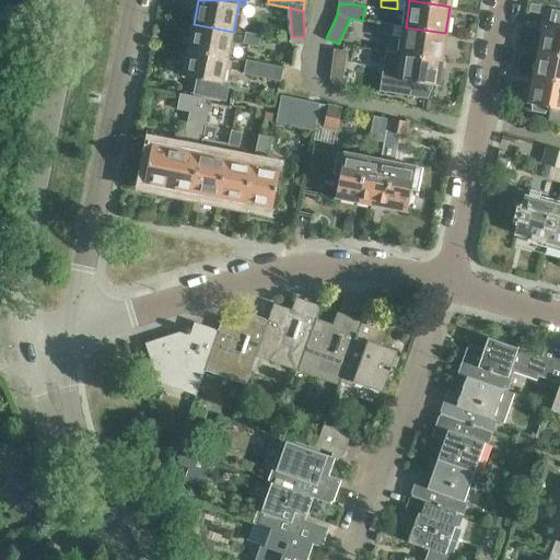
[(545,24),(539,49),(559,53),(559,9),(552,8),(549,24),(545,24)]
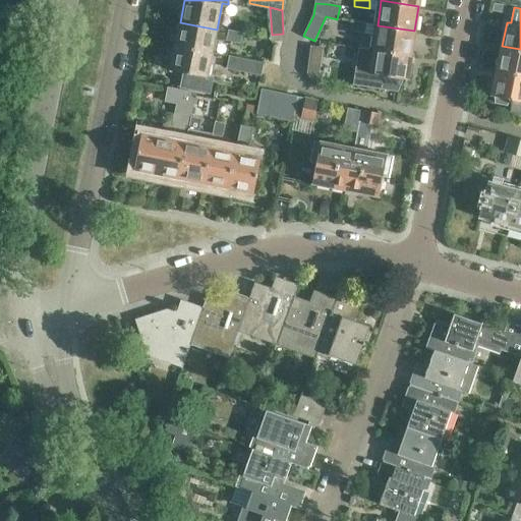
[(364,35),(366,23),(352,21),(350,33),(364,35)]
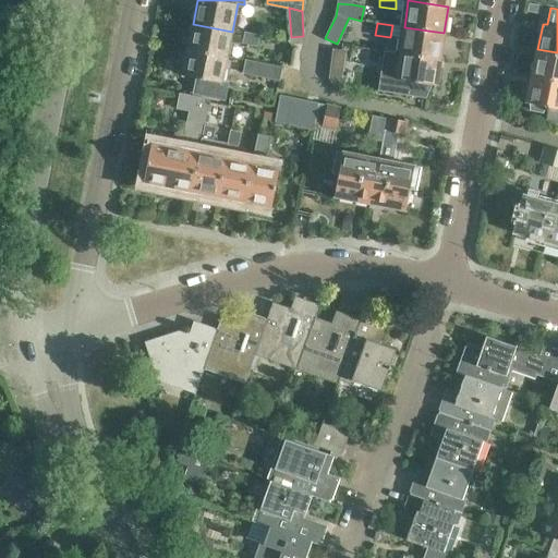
[(193,24),(189,50),(227,58),(232,32),(193,24)]
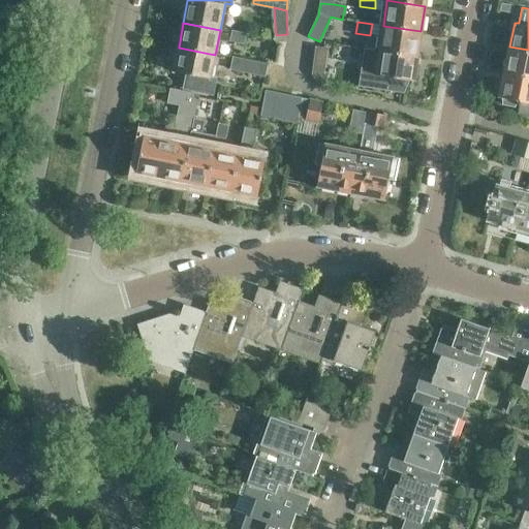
[(417,56),(421,31),(383,26),(381,37),(379,50),(417,56)]
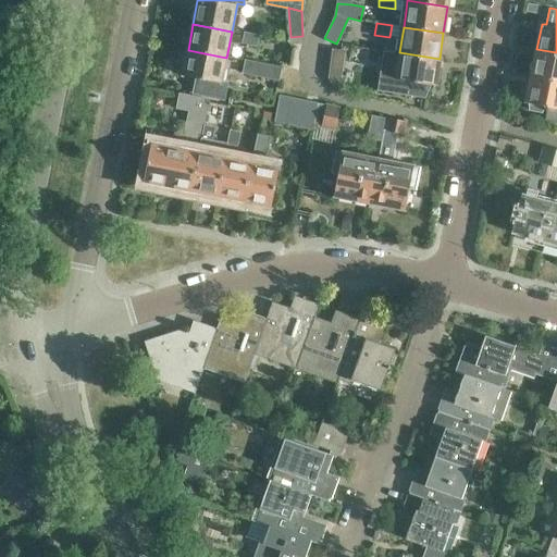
[(258,37),(243,34),(240,46),(256,49),(258,37)]
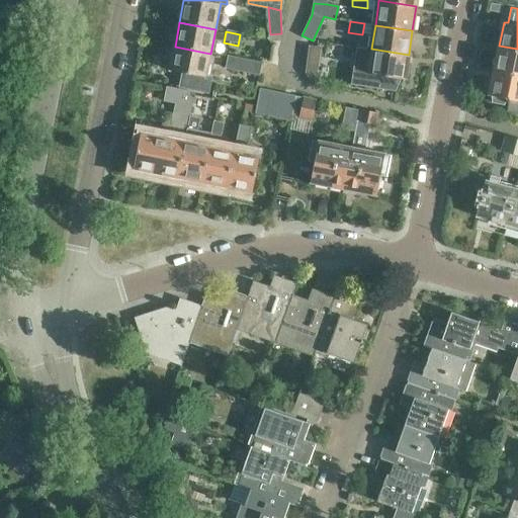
[(320,48),(309,46),(305,72),(309,80),(315,84),(320,48)]
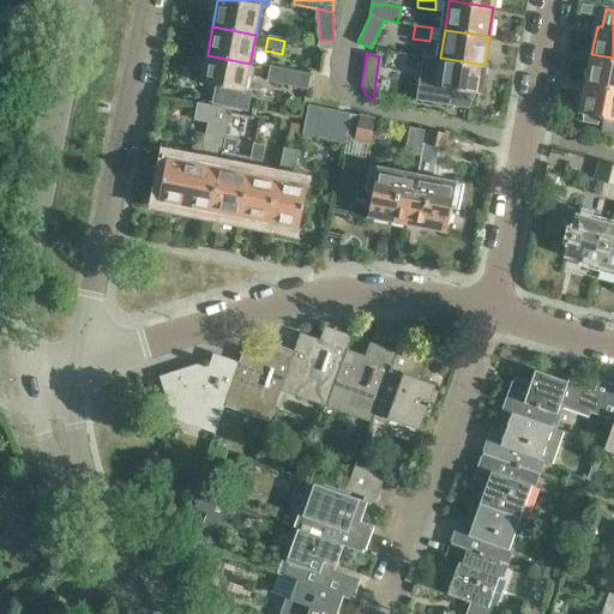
[(613,58),(591,54),(585,84),(613,89),(613,58)]
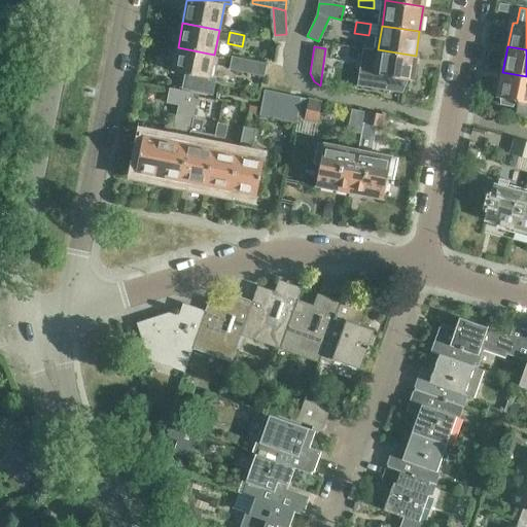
[(214,55),(178,47),(173,71),(182,73),(180,88),(211,94),(213,79),(210,78),(214,55)]
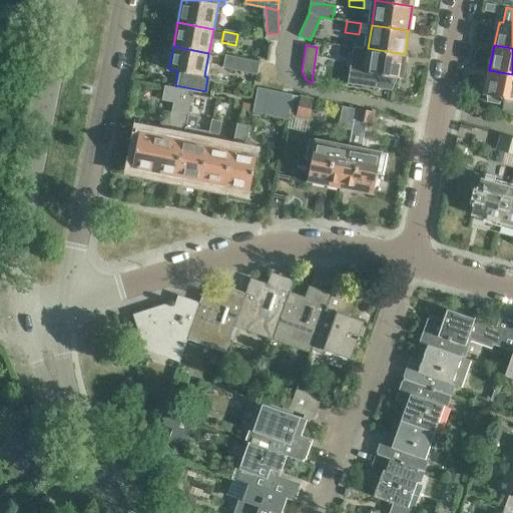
[(401,78),(405,54),(368,48),(352,46),(346,82),(390,89),(395,77),(401,78)]
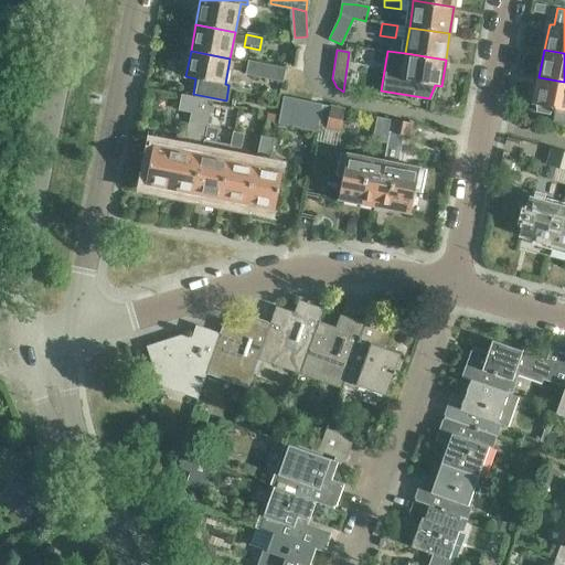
[(245,74),(283,82),(286,67),(247,60),(245,74)]
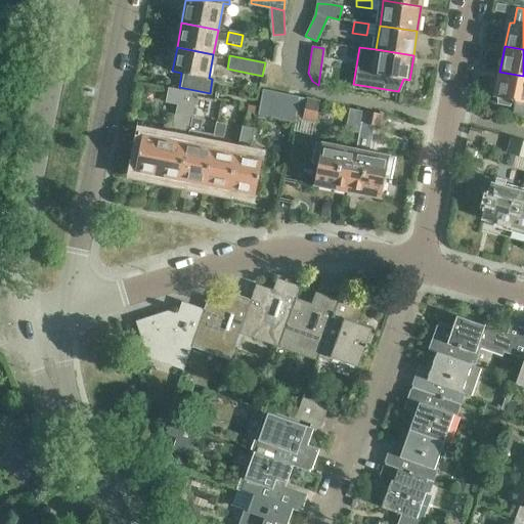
[(523,76),(499,72),(495,96),(497,96),(498,103),(510,105),(512,99),(515,100),(513,113),(523,115),(523,76)]
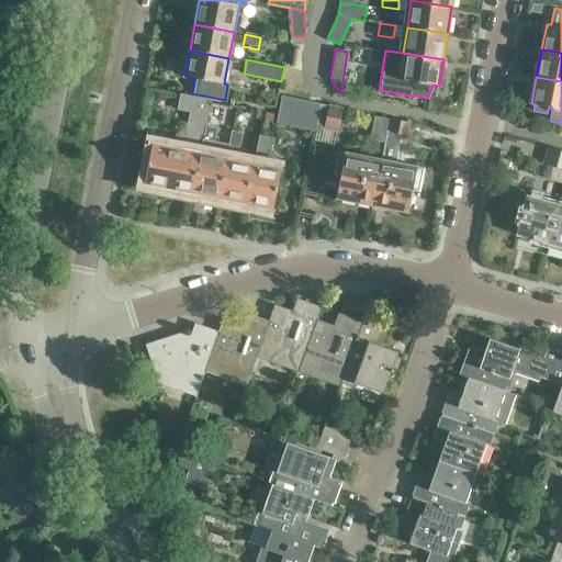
[(156,132),(154,143),(145,183),(193,192),(201,153),(206,125),(209,115),(212,100),(180,93),(178,110),(190,112),(183,145),(175,143),(173,147),(167,146),(169,135),(156,132)]
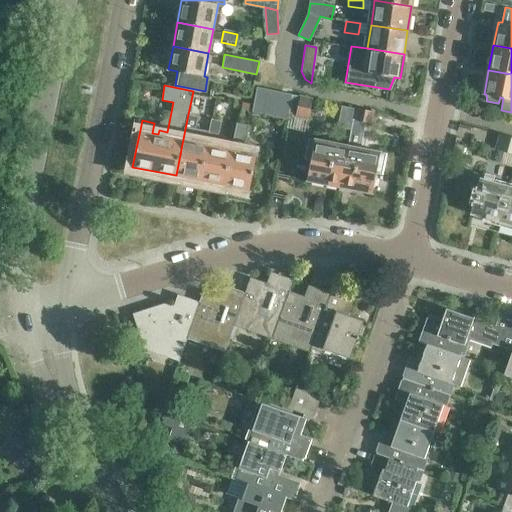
[(258,87),(256,97),(253,111),(263,113),(268,89),(258,87)]
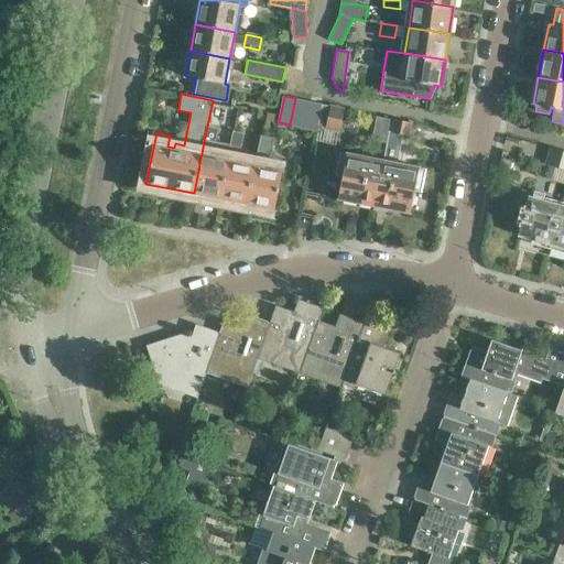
[(295,98),(290,125),(303,128),(308,101),(295,98)]
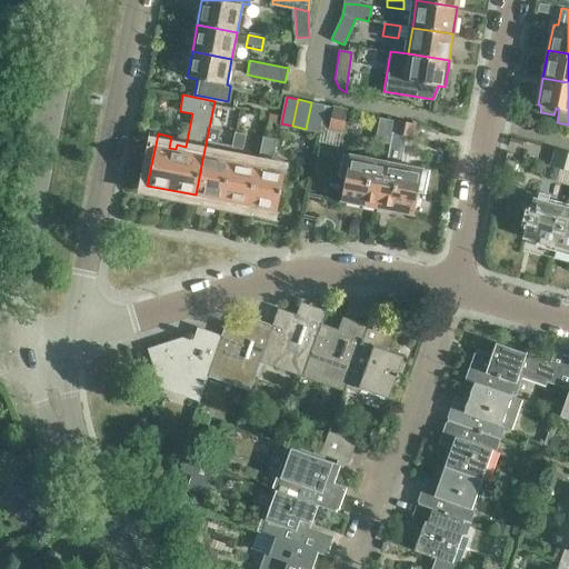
[(311,102),(306,129),(318,131),(323,105),(311,102)]
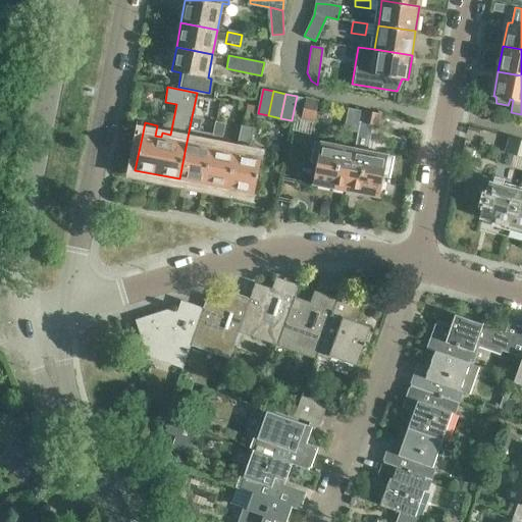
[(402,94),(401,102),(409,102),(410,94),(402,94)]
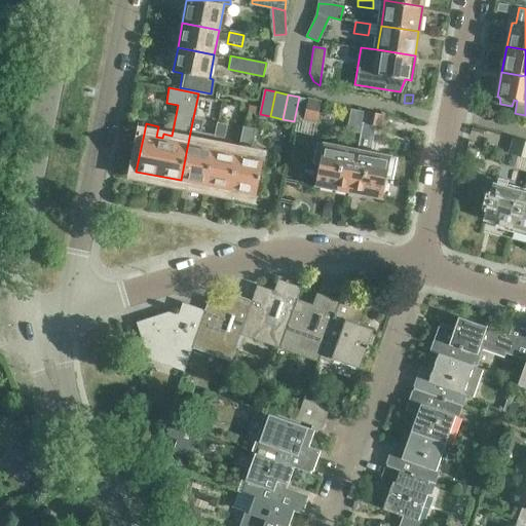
[(299,98),(296,117),(315,121),(320,102),(299,98)]
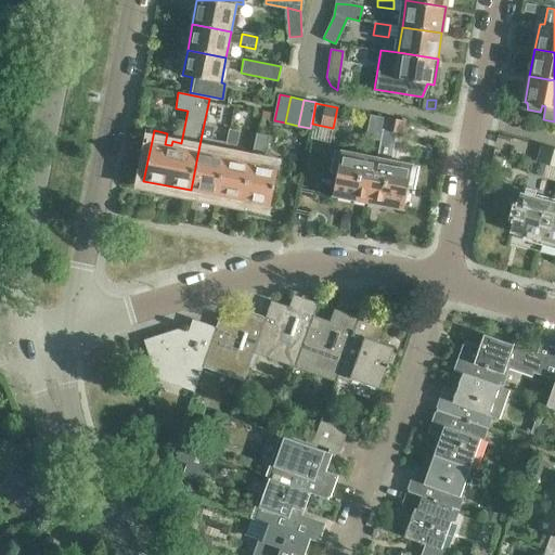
[(271,113),(265,111),(263,111),(261,118),(269,120),(271,113)]
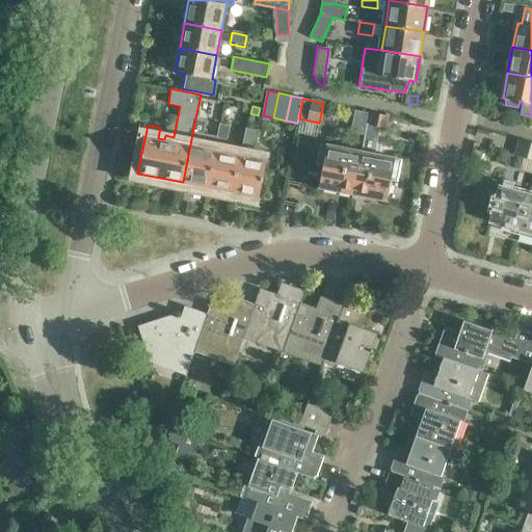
[(362,152),(353,193),(387,200),(391,179),(397,180),(401,159),(372,154),(374,147),(378,126),(388,128),(390,116),(369,112),(367,124),(363,143),(362,152)]
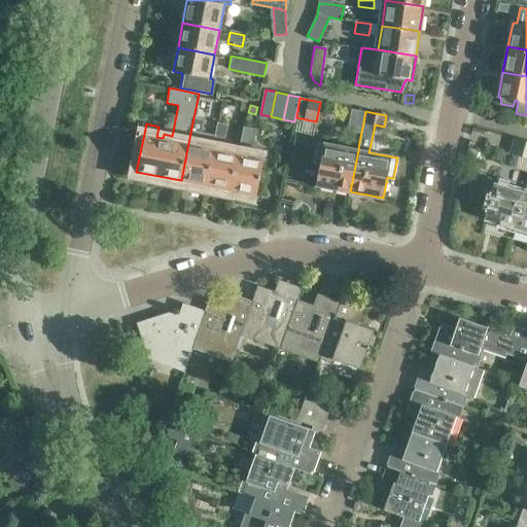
[(188,143),(181,180),(206,185),(214,147),(213,147),(215,141),(201,138),(200,133),(203,118),(194,117),(188,143)]
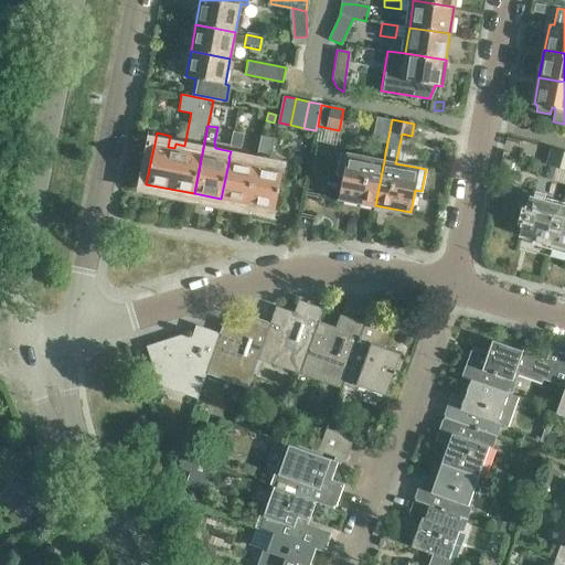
[(244,132),(235,130),(232,146),(241,147),(244,132)]
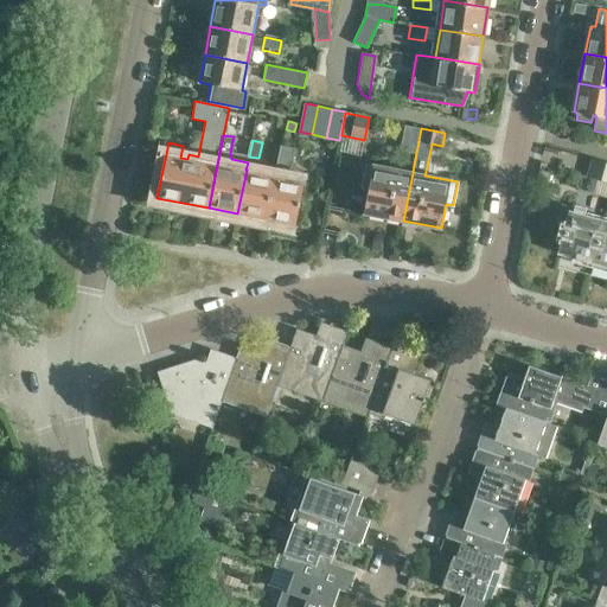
[(274,176),(267,219),(295,225),(304,183),(306,184),(307,177),(293,164),(294,155),(295,148),(280,145),(274,176)]
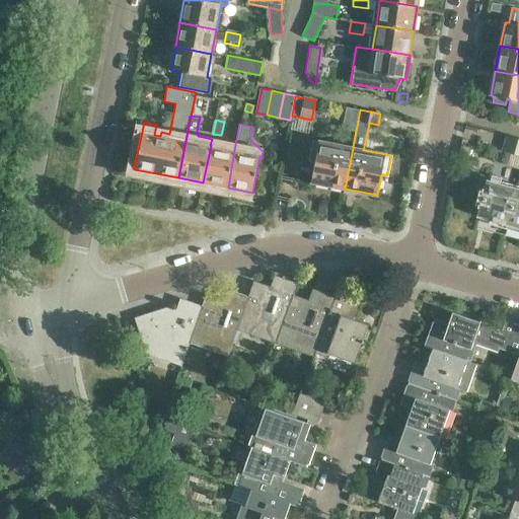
[(518,138),(505,135),(501,151),(518,155),(518,138)]
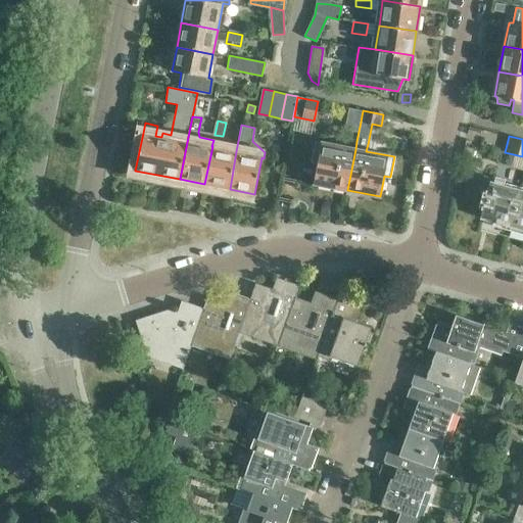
[(314,183),(347,190),(355,149),(316,141),(312,161),(318,163),(314,183)]
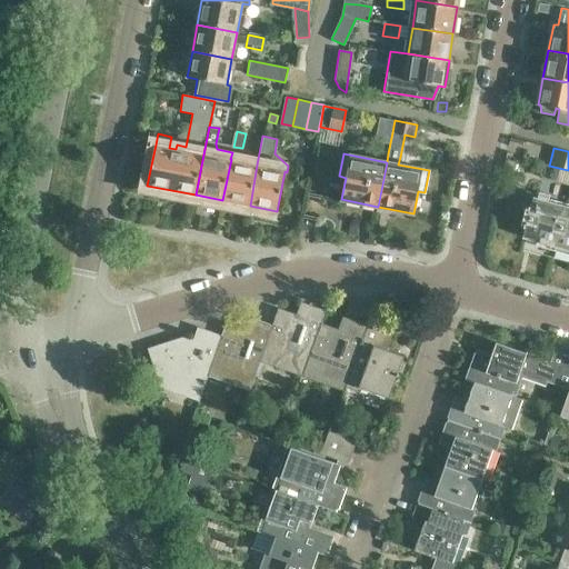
[(231,159),(222,200),(250,206),(257,165),(231,159)]
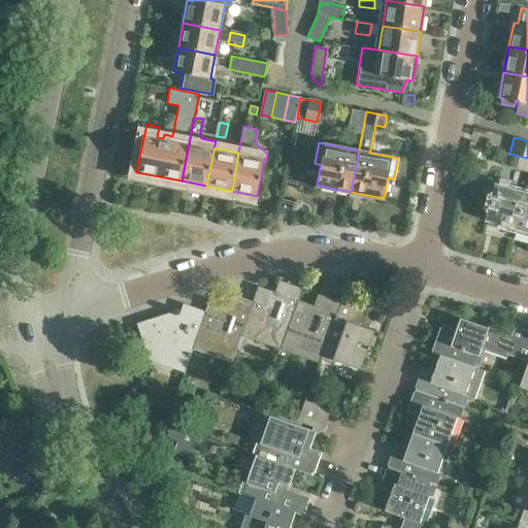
[(497,226),(514,231),(525,192),(496,185),(487,219),(499,222),(497,226)]
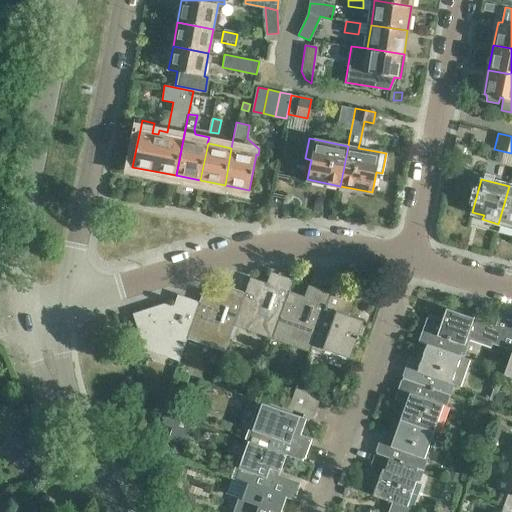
[(511,187),(509,186),(498,224),(511,227),(511,187)]
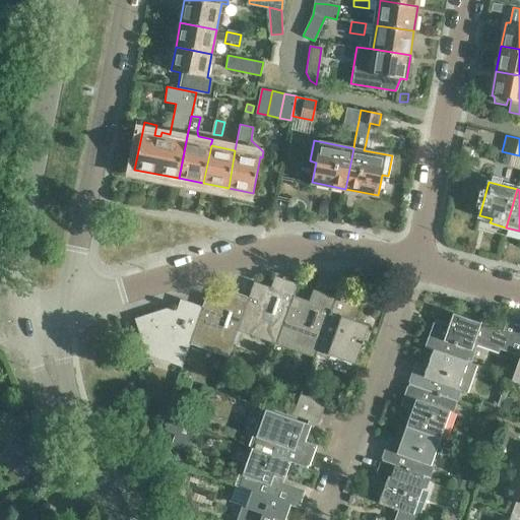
[(250,298),(240,327),(277,340),(294,295),(298,284),(281,279),(278,289),(255,281),(250,298)]
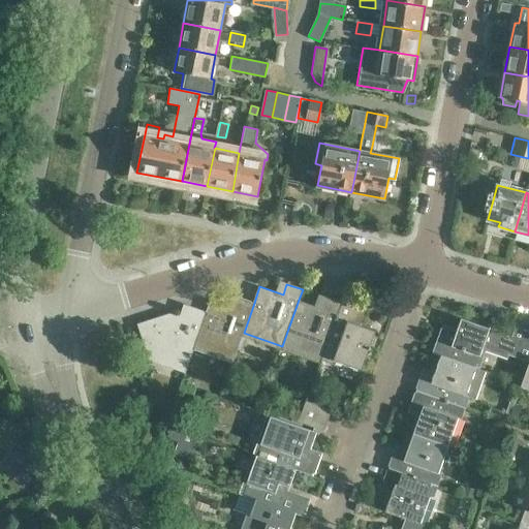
[(341,302),(321,360),(323,361),(325,355),(362,369),(375,331),(352,322),(361,298),(344,292),(341,302)]
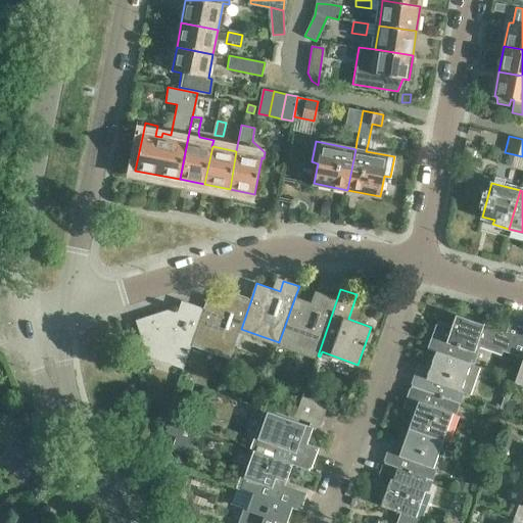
[(295,296),(279,342),(318,355),(337,298),(322,293),(318,304),(295,296)]
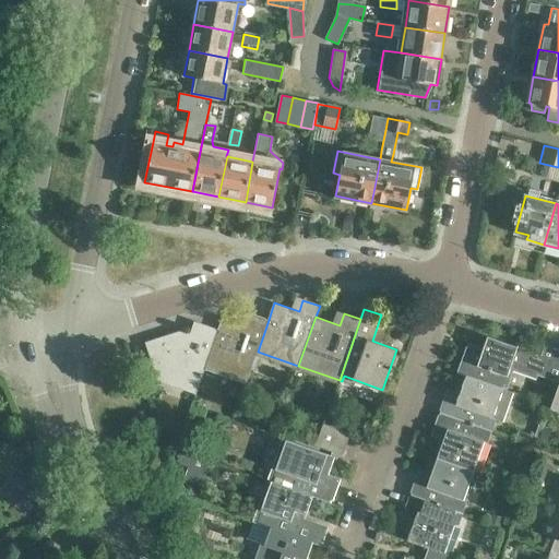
[(218,330),(205,366),(245,379),(244,383),(246,383),(258,352),(269,320),(251,314),(247,325),(223,317),(218,330)]
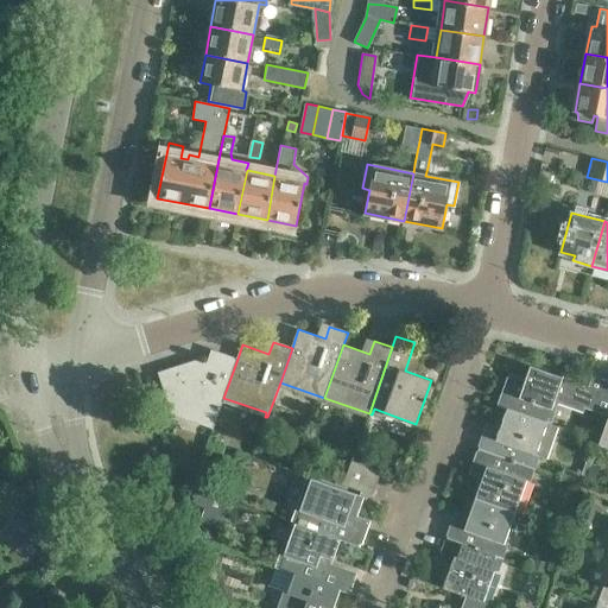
[(158,372),(168,404),(183,409),(182,412),(215,424),(223,398),(238,359),(219,353),(215,365),(197,359),(158,372)]
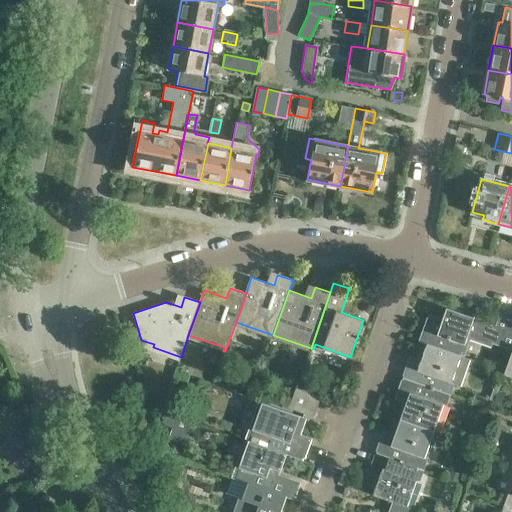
[(418,341),(427,344),(427,343),(461,356),(464,356),(471,336),(511,350),(511,321),(500,317),(497,326),(446,308),(441,323),(428,319),(428,318),(427,317),(418,341)]
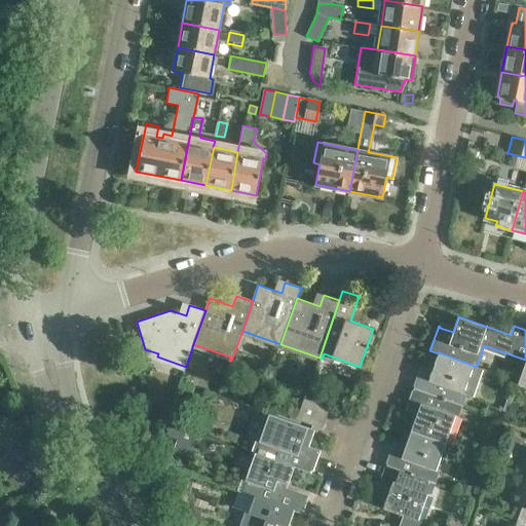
[(419,372),(414,388),(462,406),(477,366),(474,366),(439,352),(439,353),(430,376),(419,372)]
